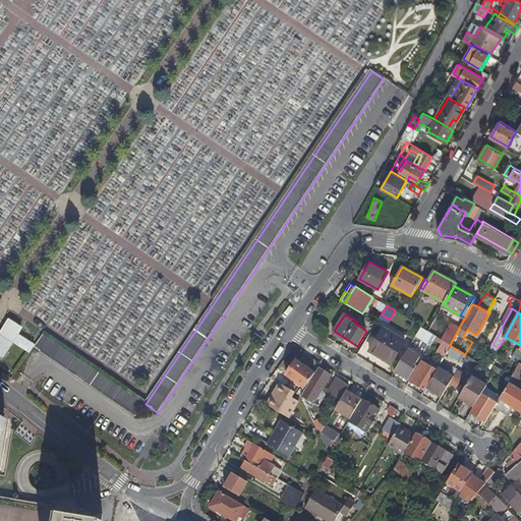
[(13,343),(29,353),(35,345),(18,334),(22,329),(9,320),(0,334),(0,353),(4,356),(13,343)]
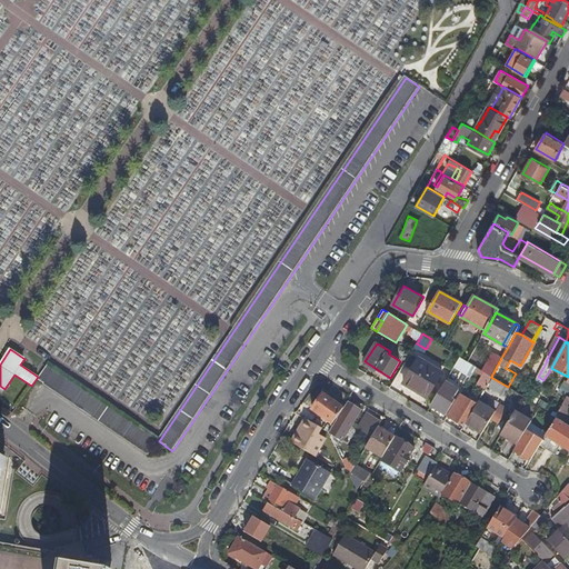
[(486,365),(471,356),(468,362),(477,368),(491,377),(501,358),(492,352),(486,365)]
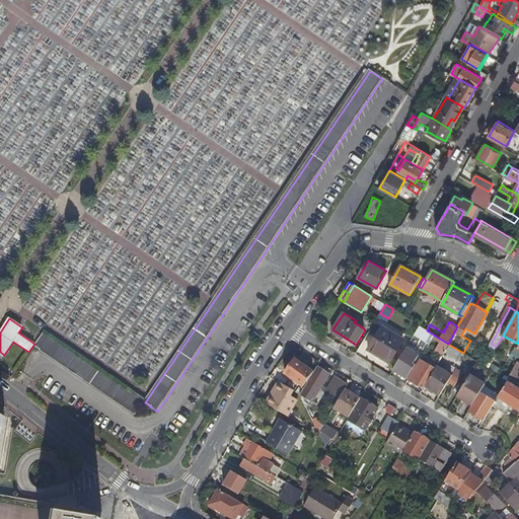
[(416,331),(431,341),(435,336),(427,330),(420,325),(416,331)]
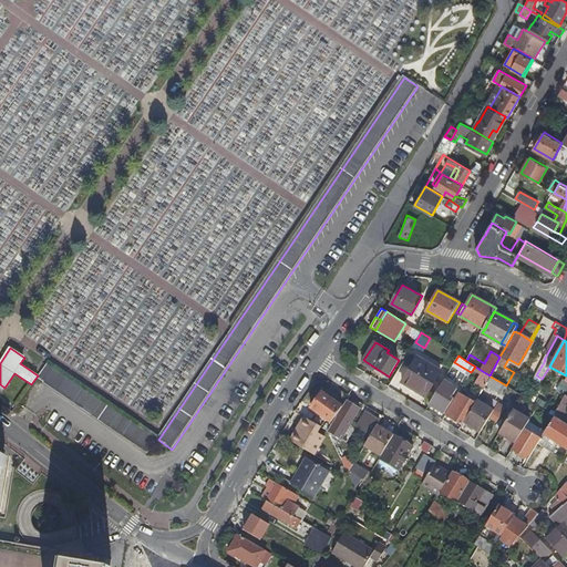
[(402,382),(413,388),(428,363),(418,357),(402,382)]
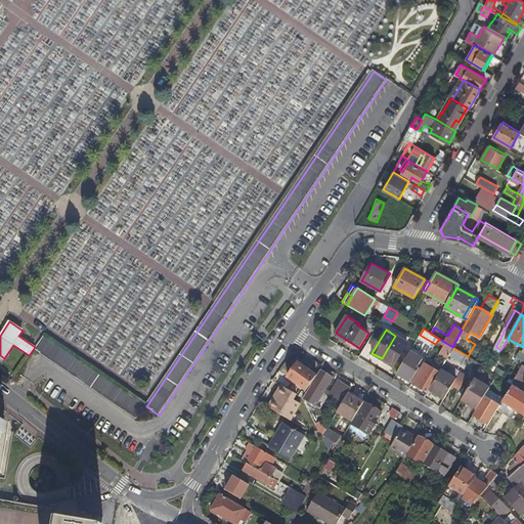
[(407,343),(395,336),(382,358),(393,366),(407,343)]
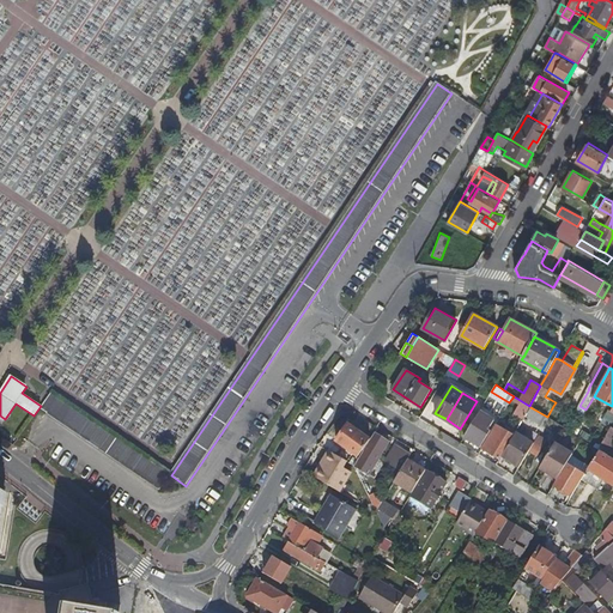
[(162,490),(171,475),(52,395),(42,408),(162,490)]
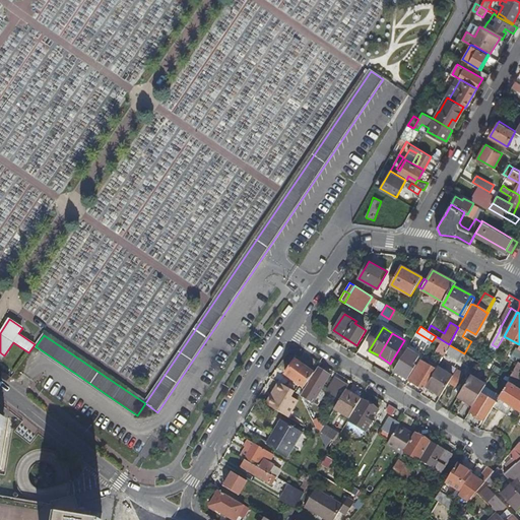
[(453,364),(458,367),(465,354),(464,353),(450,345),(446,352),(456,359),(453,364)]
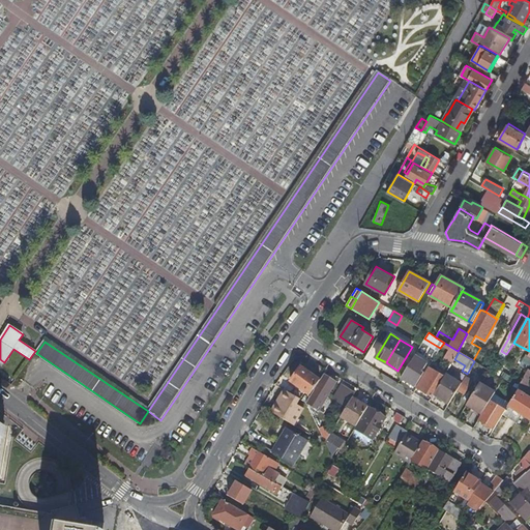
[(428,362),(415,355),(402,377),(415,386),(423,372),(422,371),(428,362)]
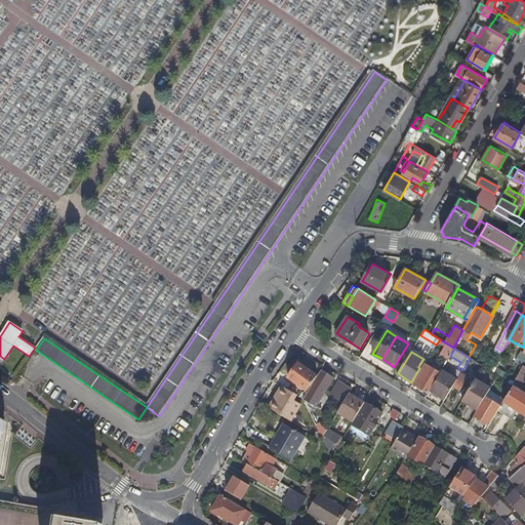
[(317,375),(298,362),(288,377),(307,391),(317,375)]
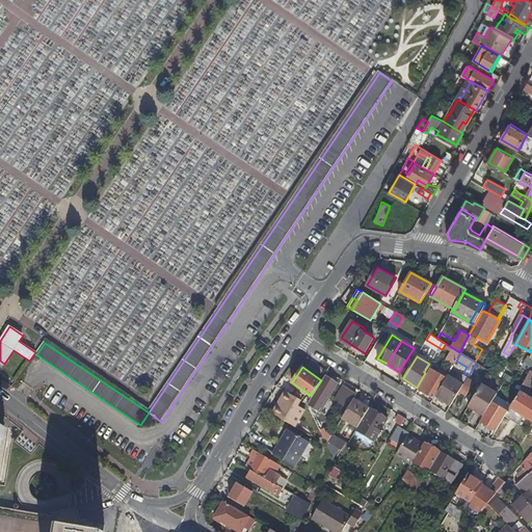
[(425,393),(437,372),(431,367),(418,389),(425,393)]
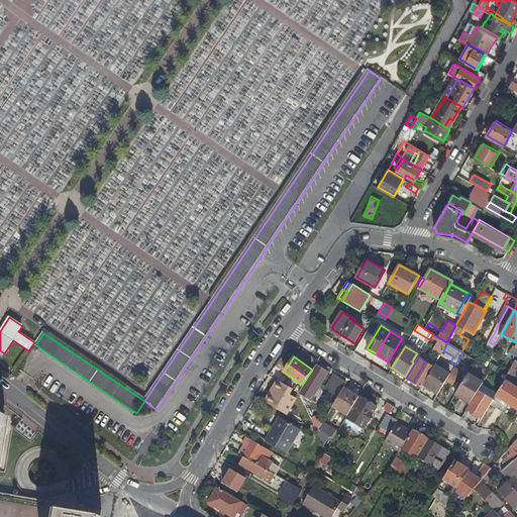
[(413,382),(421,387),(422,385),(423,383),(435,364),(437,360),(430,356),(426,362),(425,362),(413,382)]
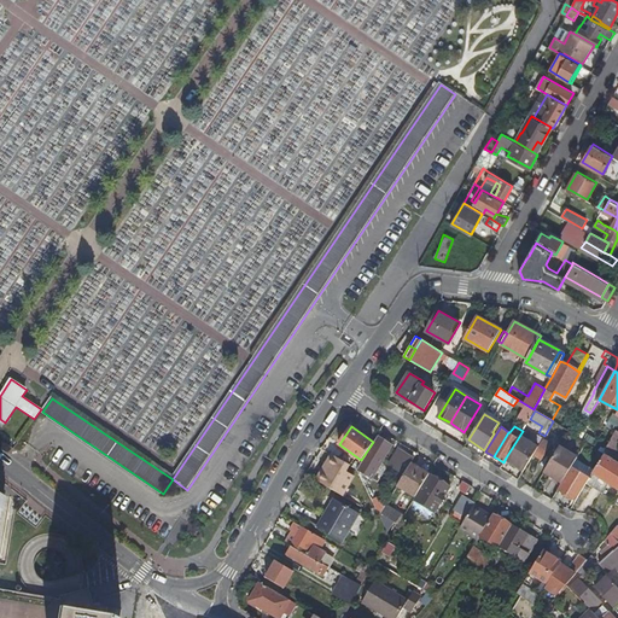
[(617,448),(617,431),(605,454),(612,459),(617,448)]
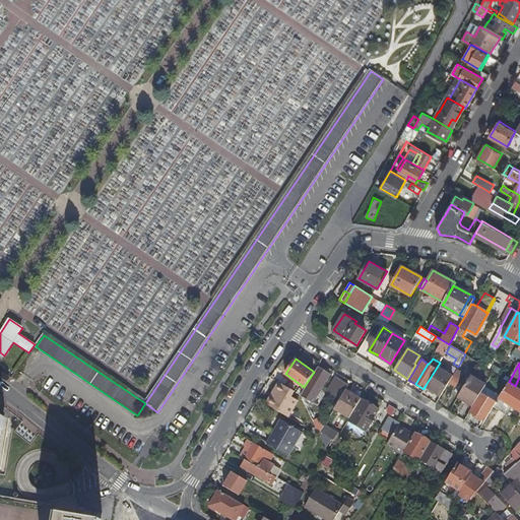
[(453,376),(438,366),(426,385),(441,394),(453,376)]
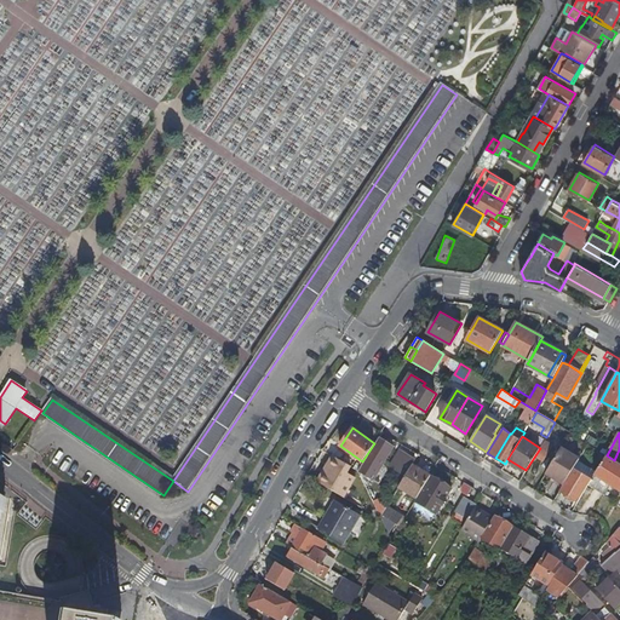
[(392,446),(379,437),(363,463),(377,471),(392,446)]
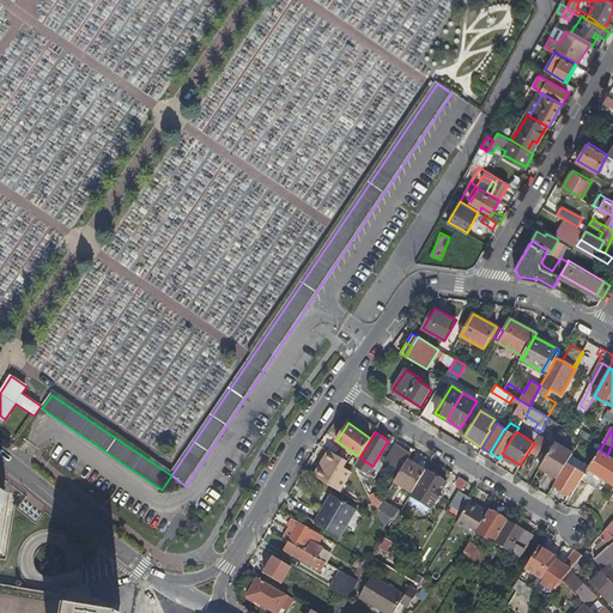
[(574,454),(554,442),(540,468),(558,479),(568,463),(574,454)]
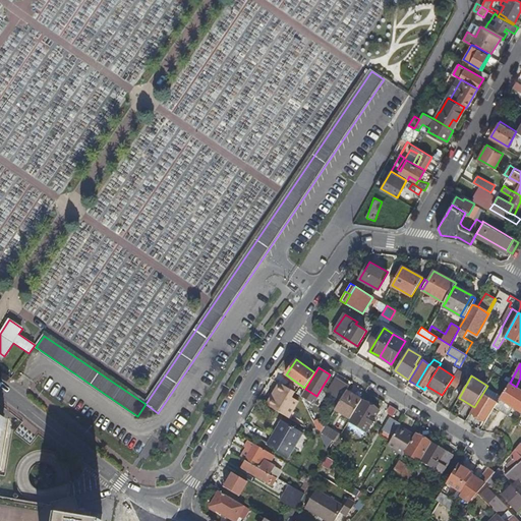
[(329,392),(341,399),(347,391),(349,387),(337,379),(329,392)]
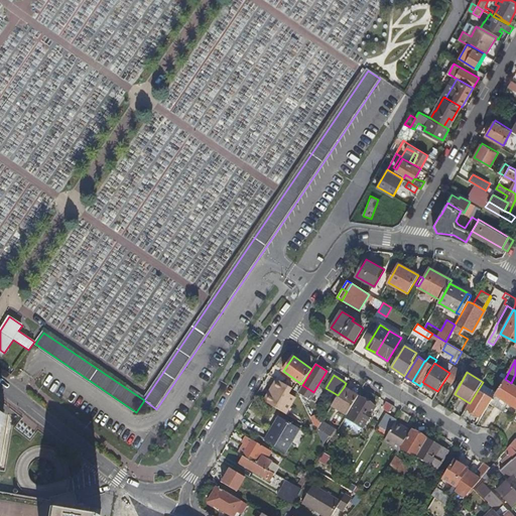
[(508,403),(513,406),(515,402),(515,385),(511,383),(505,379),(492,399),(490,403),(495,406),(500,398),(508,403)]
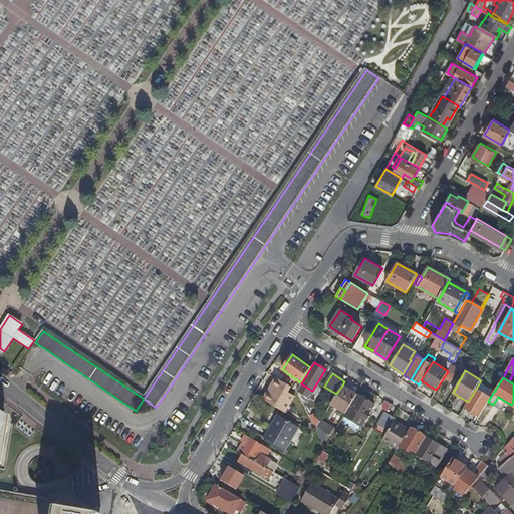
[(263,400),(284,414),(296,394),(275,379),(263,400)]
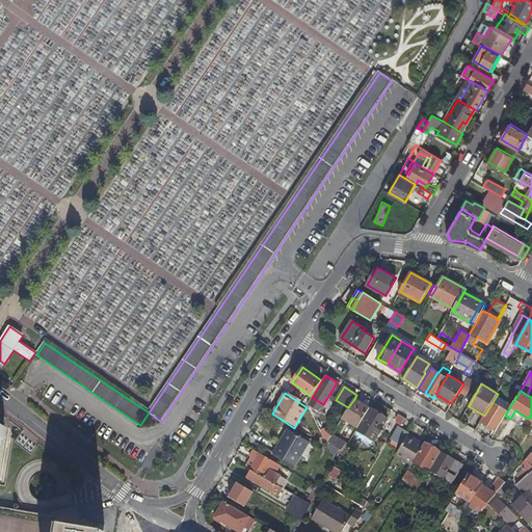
[(451,403),(435,394),(434,396),(450,405),(451,403)]
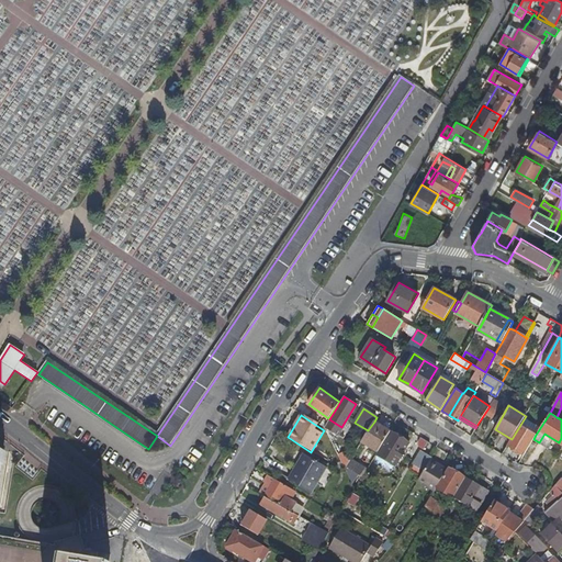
[(390,431),(374,422),(368,430),(361,441),(378,451),(390,431)]
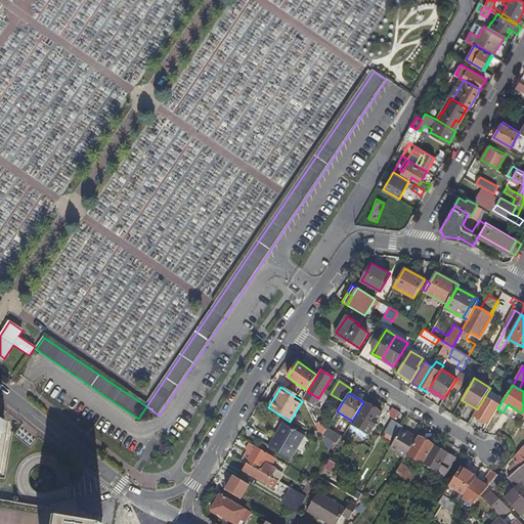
[(499,405),(485,396),(477,409),(474,415),(488,424),(497,409),(499,405)]
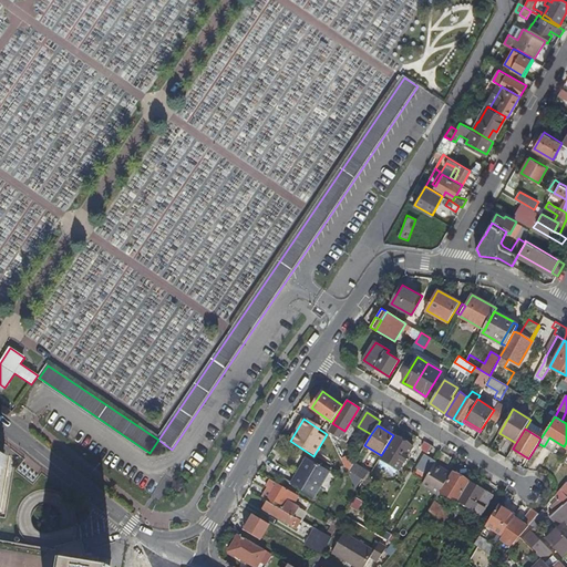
[(394,435),(393,435),(381,455),(382,456),(381,459),(400,470),(413,446),(394,435)]
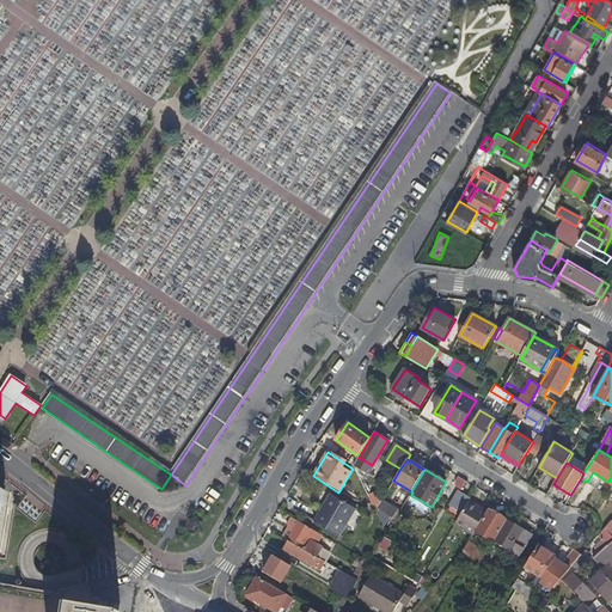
[(597,488),(603,478),(593,472),(587,482),(597,488)]
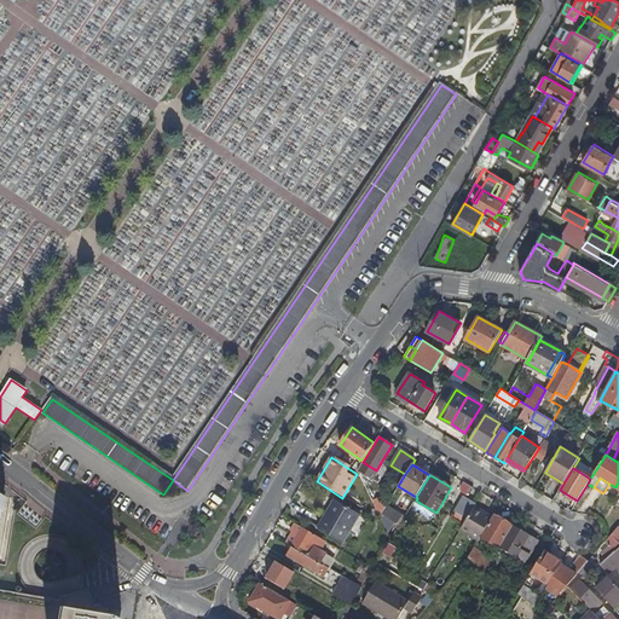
[(467,495),(472,486),(464,481),(462,485),(462,491),(467,495)]
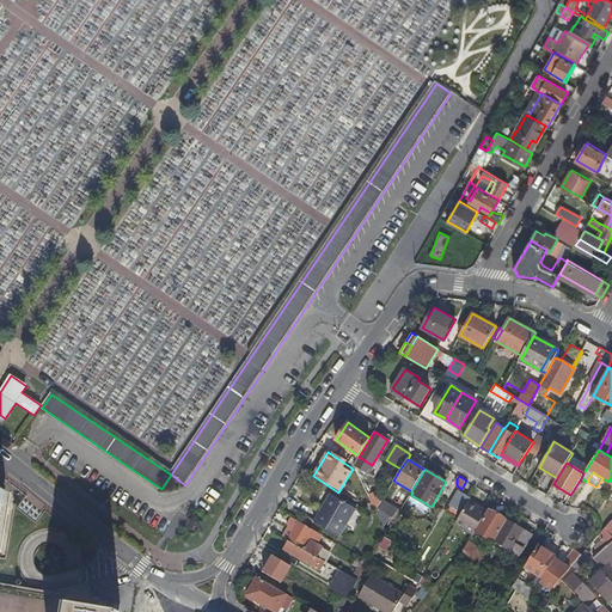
[(0,611),(120,611),(105,610),(91,607),(92,599),(86,598),(84,592),(83,583),(61,589),(60,593),(0,583),(0,524),(6,490),(0,489),(0,611)]
